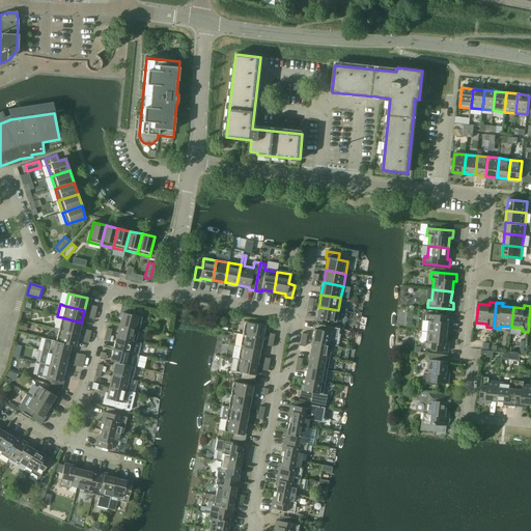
[(119,325),(139,330),(142,317),(133,315),(134,309),(121,306),(119,312),(122,313),(119,325)]
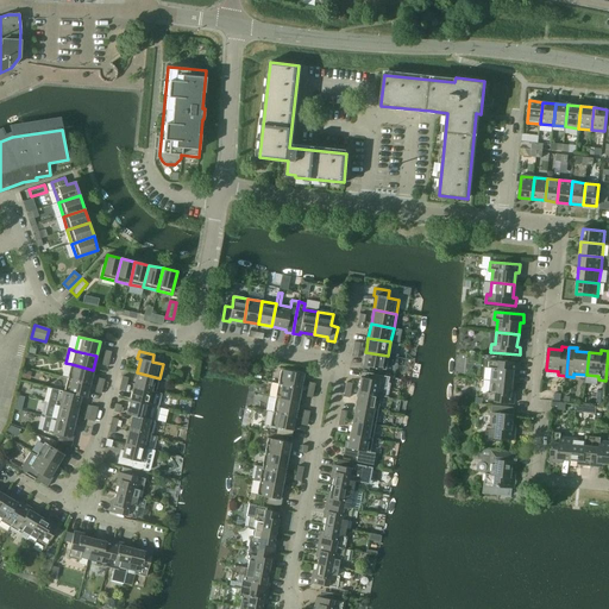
[(385,370),(388,356),(365,352),(363,366),(385,370)]
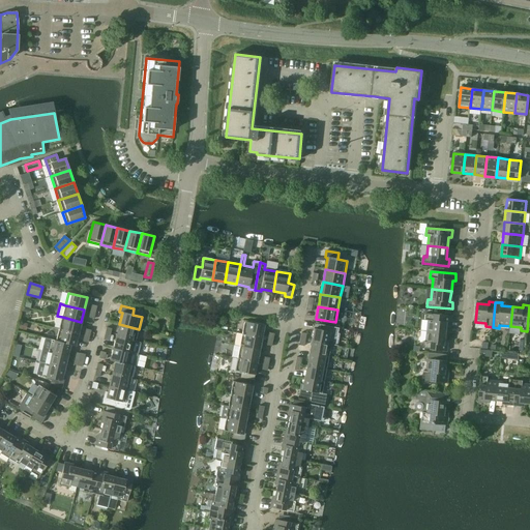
[(429,321),(428,331),(446,333),(447,323),(450,323),(451,316),(425,314),(425,320),(429,321)]
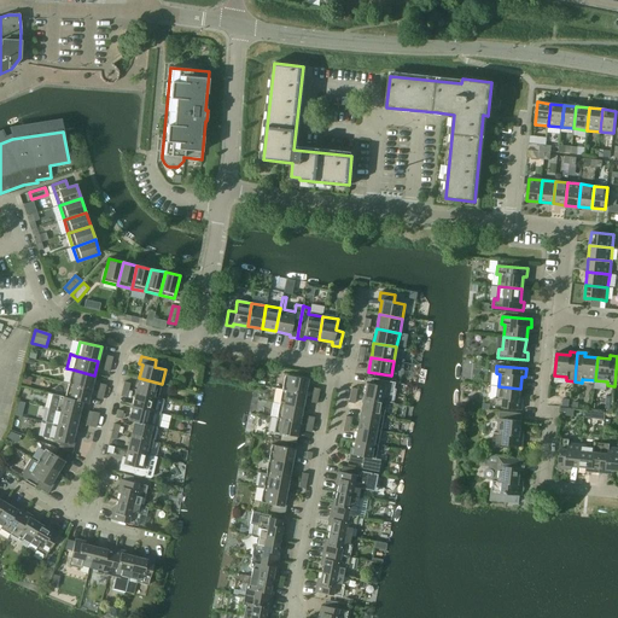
[(92,390),(94,375),(73,369),(69,384),(92,390)]
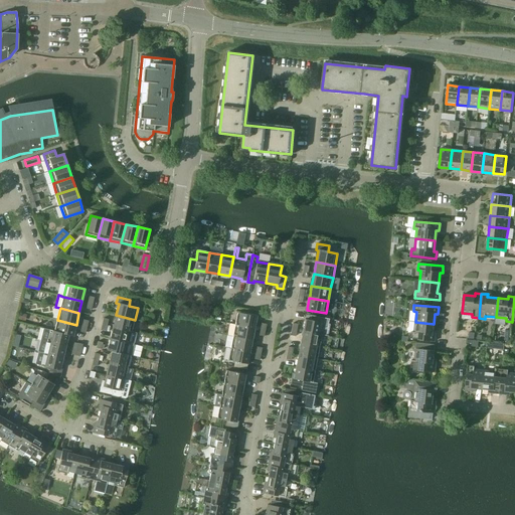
[(237,313),(235,325),(254,328),(256,316),(237,313)]
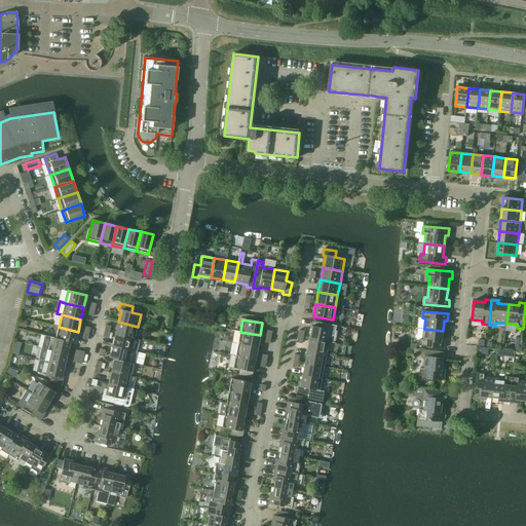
[(138,327),(118,322),(115,334),(135,339),(138,327)]
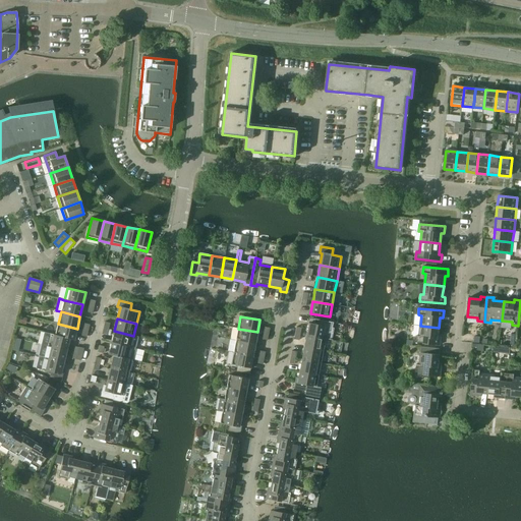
[(306,336),(326,339),(331,340),(334,328),(332,328),(333,323),(327,322),(324,321),(313,319),(312,324),(308,324),(306,336)]
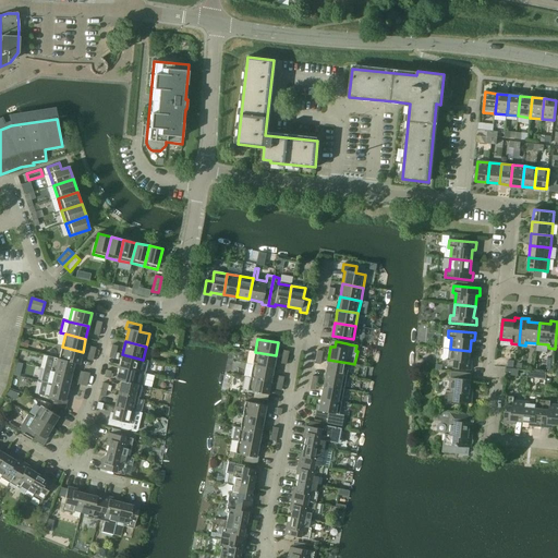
[(74,363),(80,364),(83,352),(62,347),(59,359),(59,360),(74,363)]
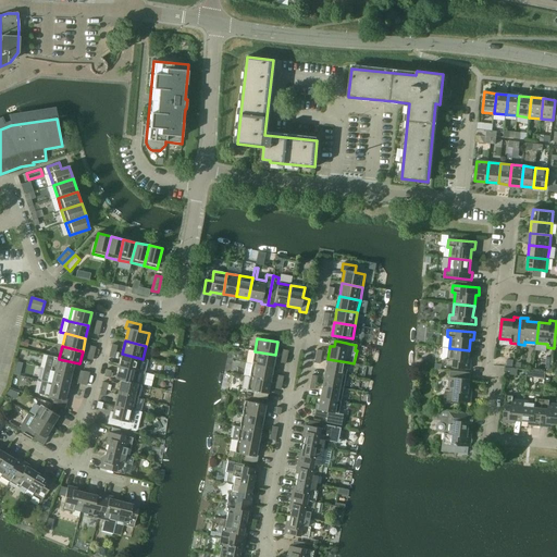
[(469,350),(449,348),(448,359),(445,359),(444,367),(470,369),(471,362),(468,361),(469,350)]
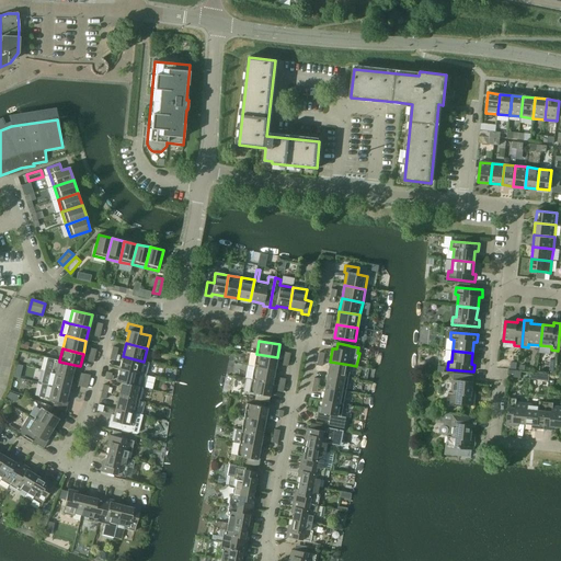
[(277,357),(256,354),(253,367),(274,370),(277,357)]
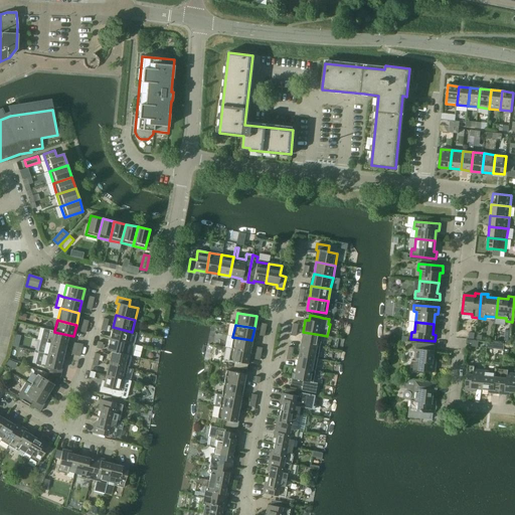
[(110,339),(133,344),(136,333),(132,332),(113,327),(110,339)]
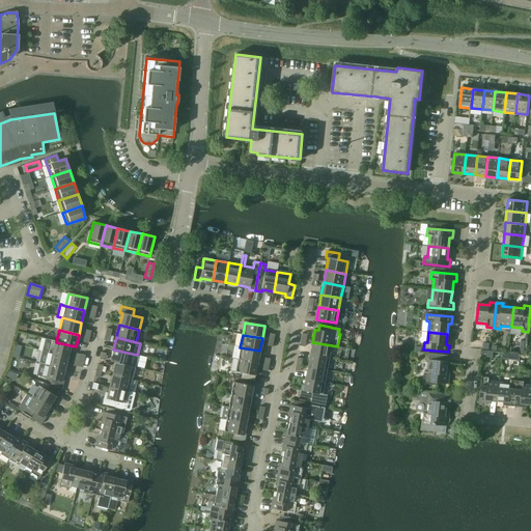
[(56,342),(56,341),(46,339),(43,352),(67,358),(71,345),(56,342)]
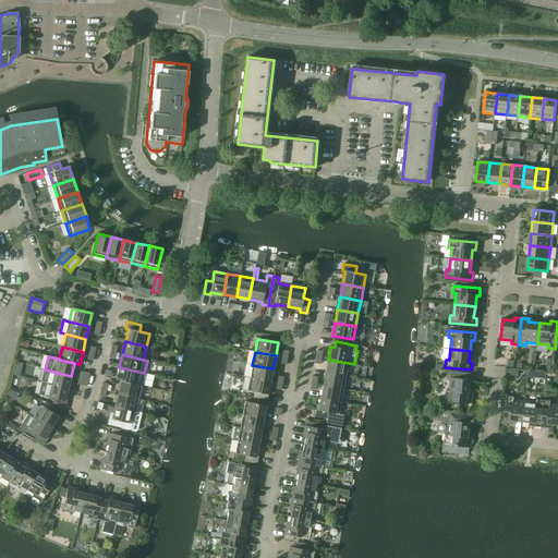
[(349,363),(328,360),(325,372),(346,376),(349,363)]
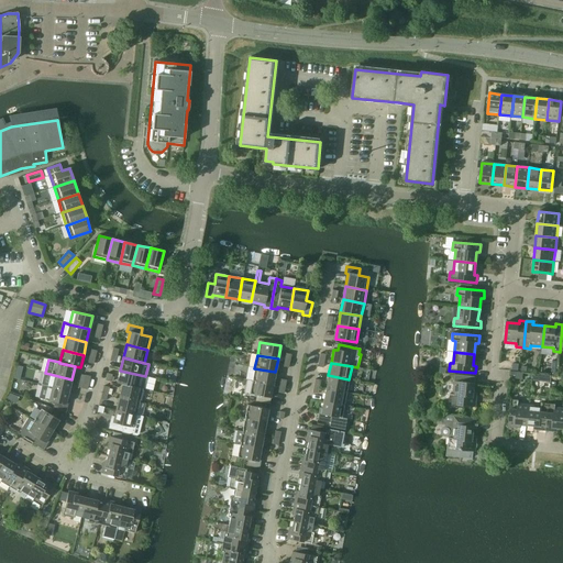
[(15,378),(21,367),(17,365),(11,376),(15,378)]
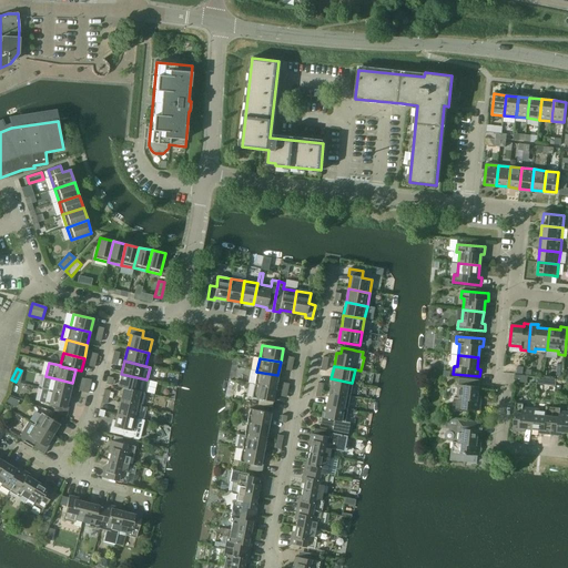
[(277,375),(256,372),(254,384),(275,388),(277,375)]
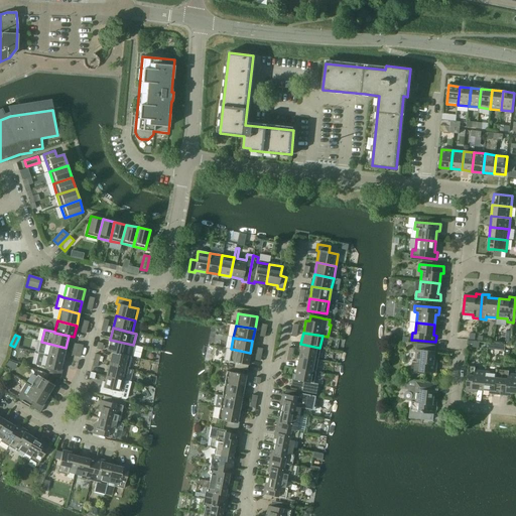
[(107,352),(112,353),(112,352),(126,356),(131,357),(133,345),(110,340),(107,352)]
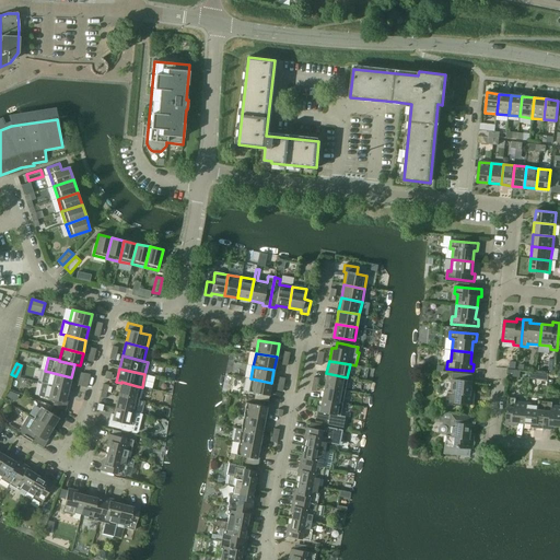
[(45,371),(42,383),(68,389),(71,377),(45,371)]
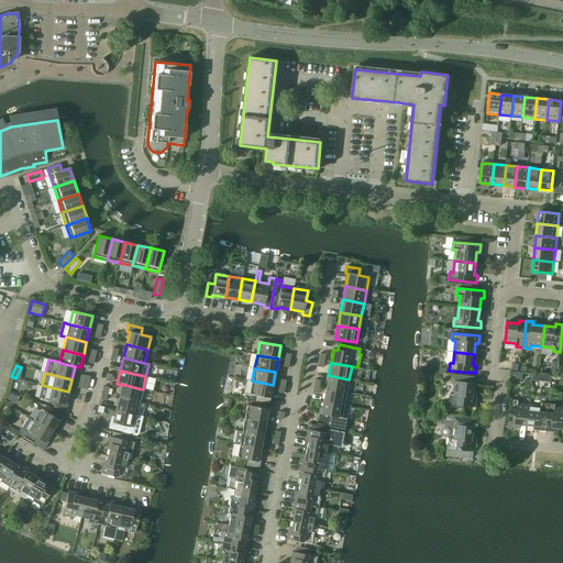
[(349,379),(328,375),(326,388),(346,393),(349,379)]
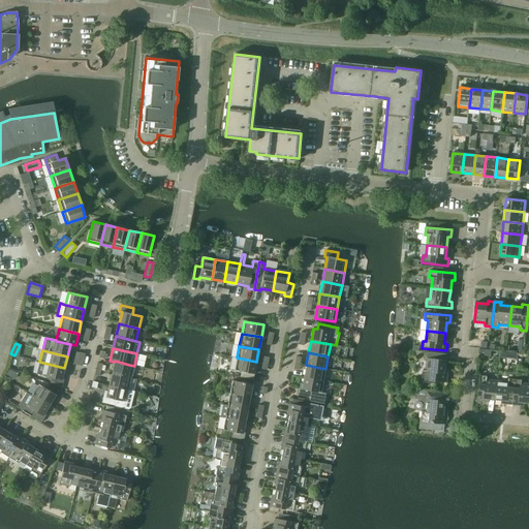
[(423,371),(422,382),(434,383),(434,381),(446,382),(447,373),(444,373),(446,361),(438,360),(439,353),(428,352),(427,359),(426,371),(423,371)]
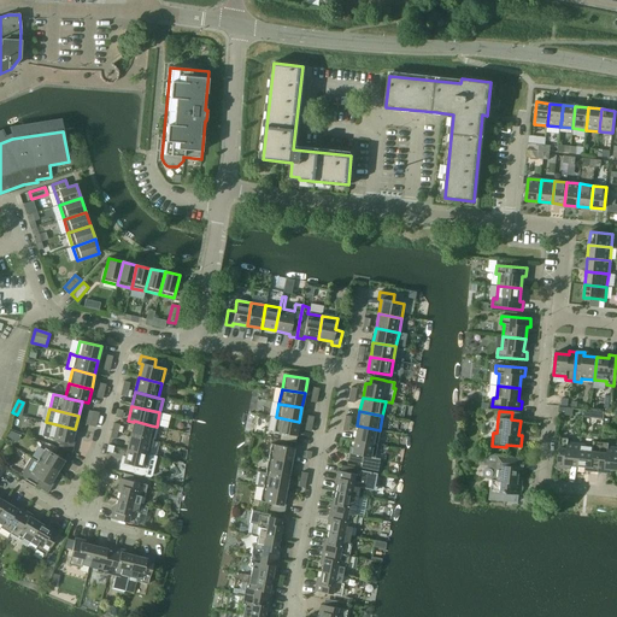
[(299,422),(276,417),(274,432),(297,436),(299,422)]
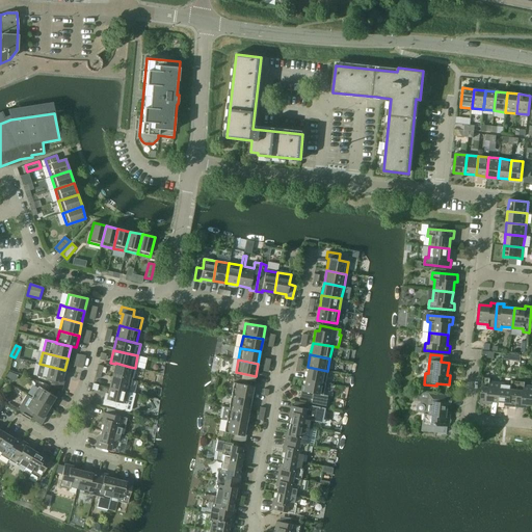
[(134,370),(135,368),(130,367),(115,363),(115,364),(112,375),(132,380),(134,370)]
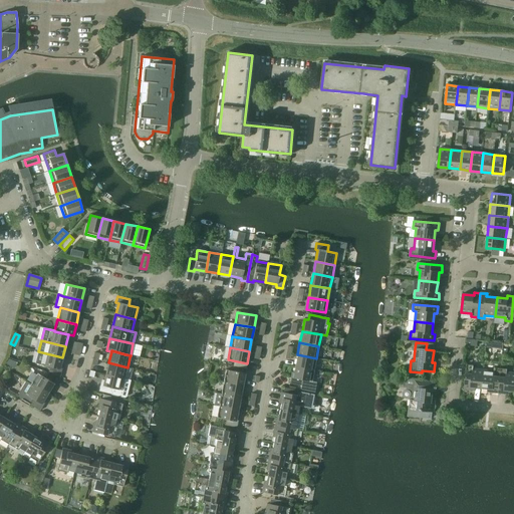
[(60,369),(62,357),(38,351),(35,363),(49,367),(48,373),(60,378),(62,369),(60,369)]
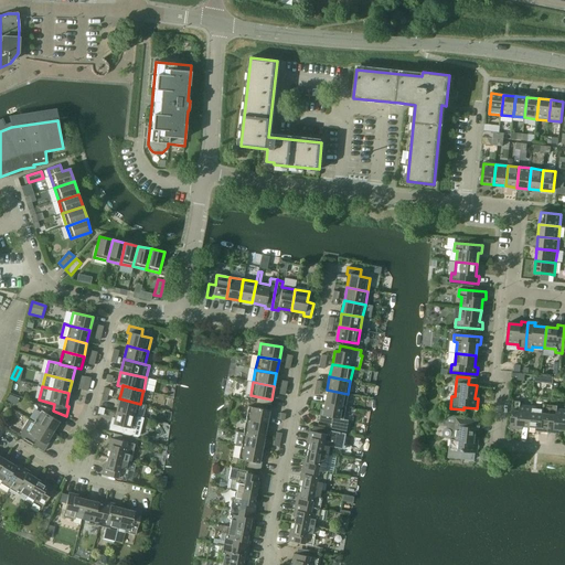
[(348,394),(327,390),(324,403),(345,407),(348,394)]
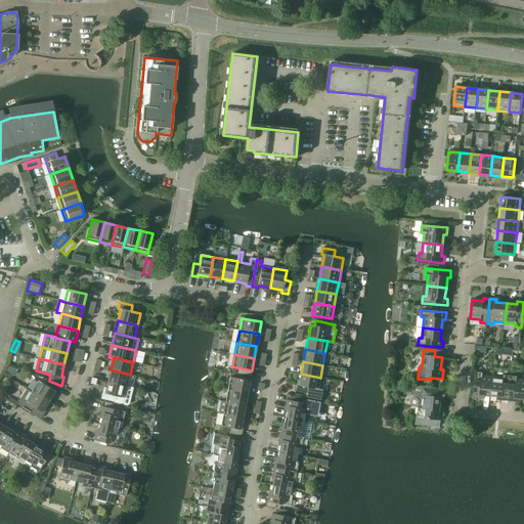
[(130,375),(111,369),(107,382),(127,386),(130,375)]
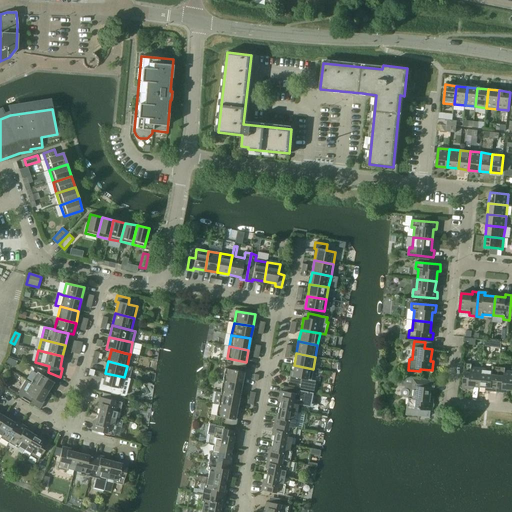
[(469,386),(480,387),(482,368),(471,367),(472,364),(465,364),(462,388),(469,389),(469,386)]
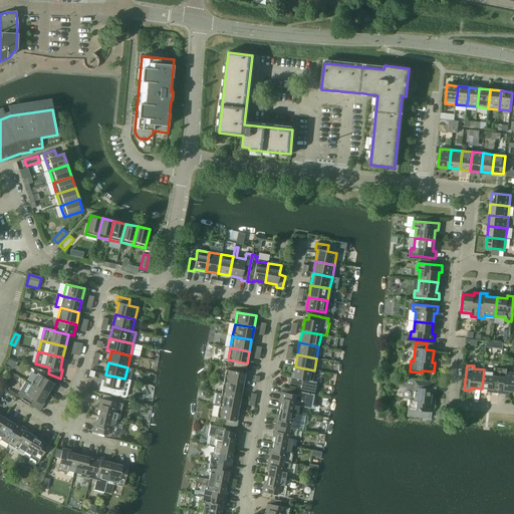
[(314,370),(295,366),(293,377),(290,377),(289,383),(301,387),(300,391),(314,393),(316,382),(312,381),(314,370)]
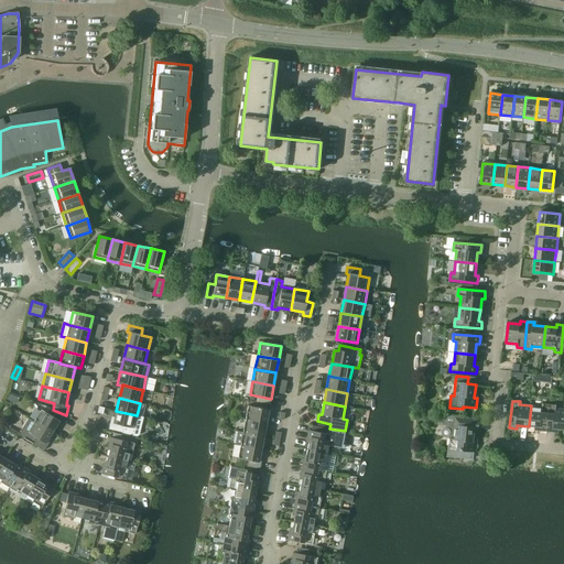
[(540,431),(546,432),(550,404),(542,404),(542,407),(531,405),(529,426),(540,427),(540,431)]
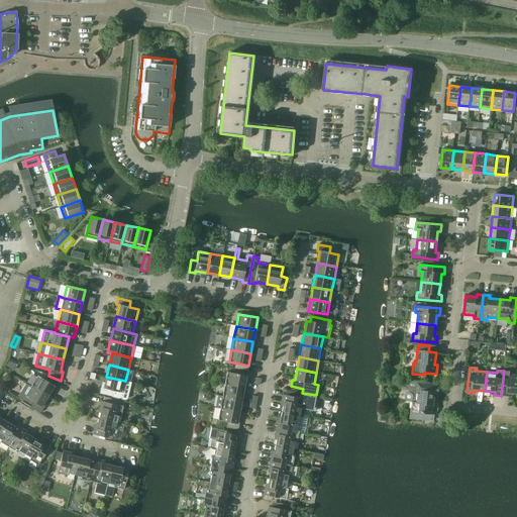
[(516,394),(516,375),(510,375),(510,372),(504,371),(501,396),(507,396),(508,393),(516,394)]
